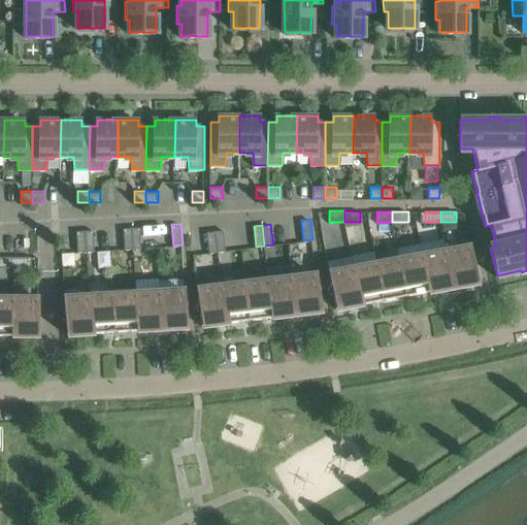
[(125,249),(133,248),(132,227),(124,228),(125,249)]
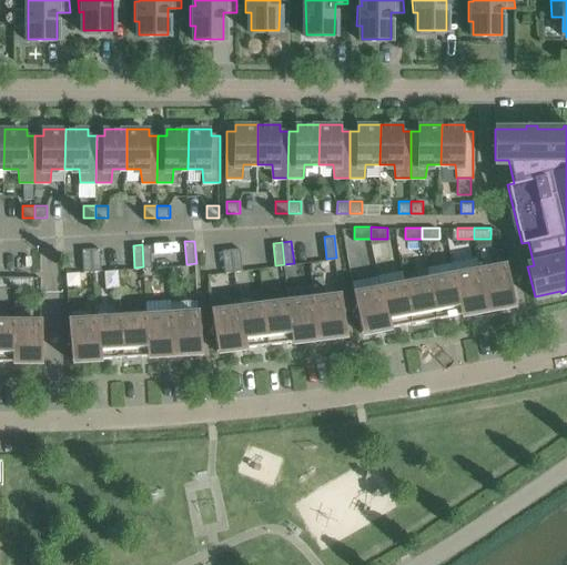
[(143,266),(153,266),(151,244),(142,244),(143,266)]
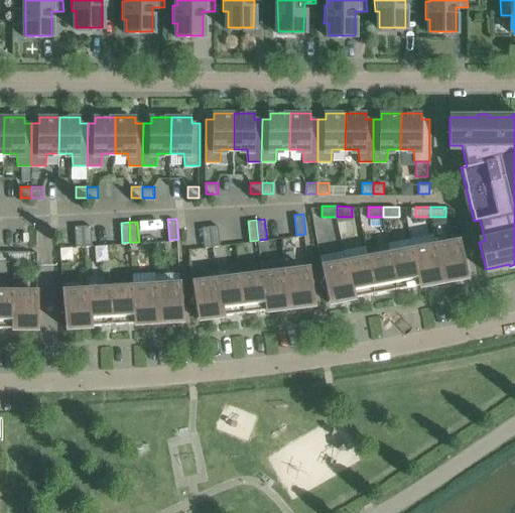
[(84,225),(85,245),(93,245),(92,224),(84,225)]
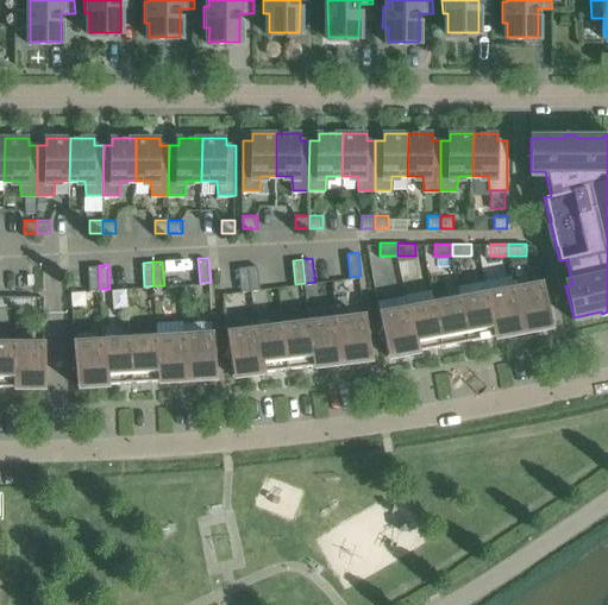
[(248,265),(250,289),(261,289),(257,264),(248,265)]
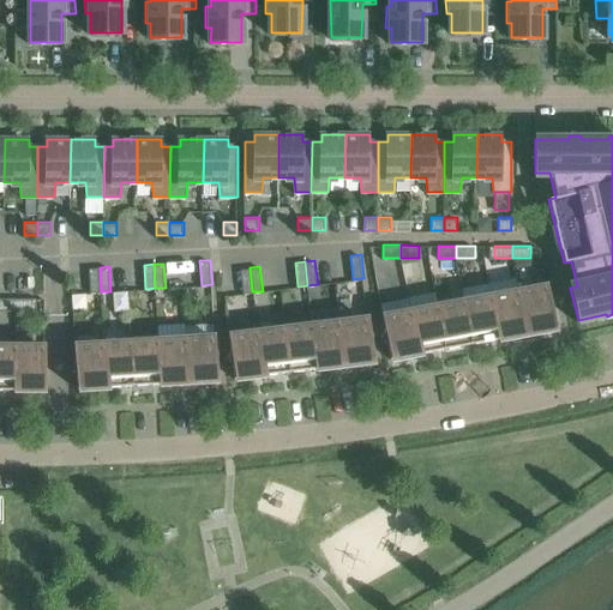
[(90,293),(101,291),(100,267),(89,267),(90,293)]
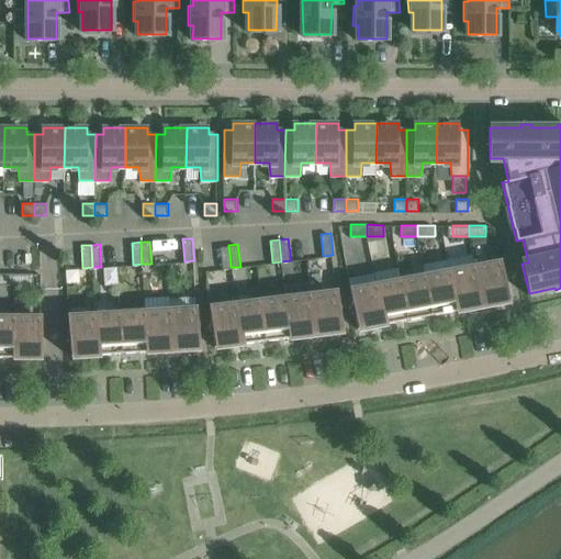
[(222,268),(231,267),(228,245),(219,246),(222,268)]
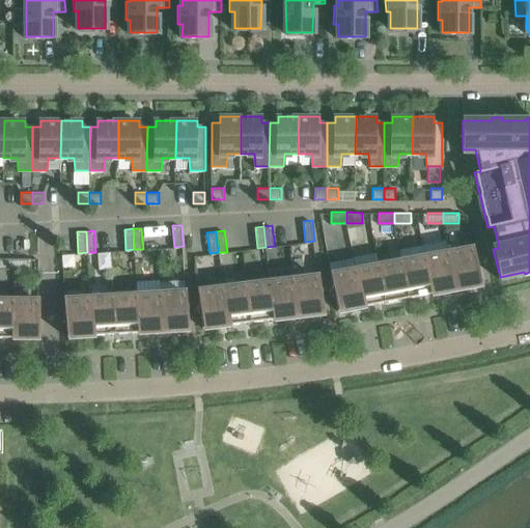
[(455,287),(479,283),(472,247),(448,252),(455,287)]
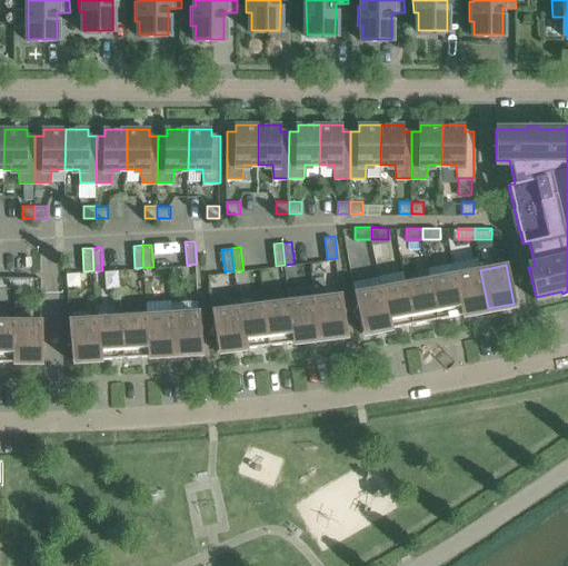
[(462,313),(488,308),(480,270),(456,275),(462,313)]
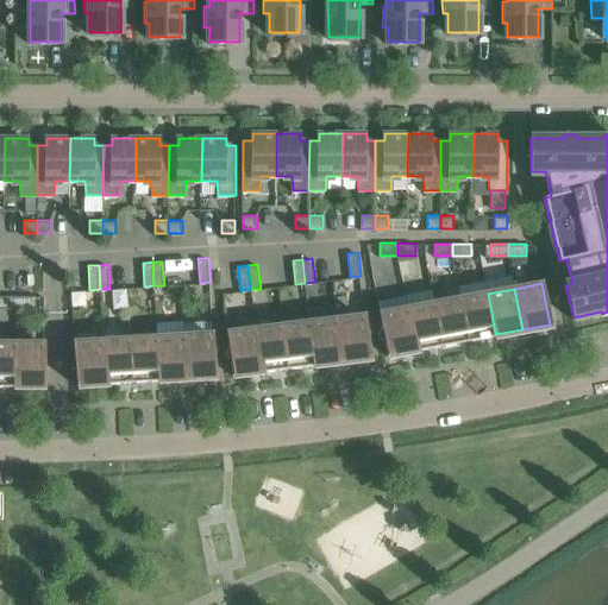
[(469,340),(495,334),(488,294),(461,298),(469,340)]
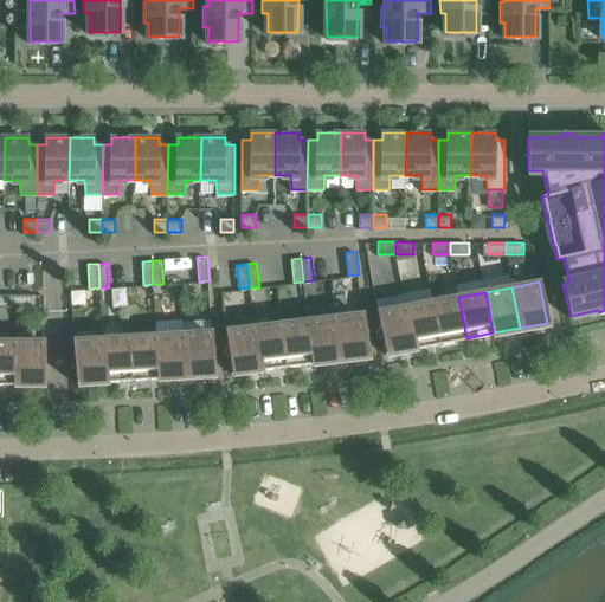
[(0,305),(13,305),(13,293),(0,293),(0,305)]
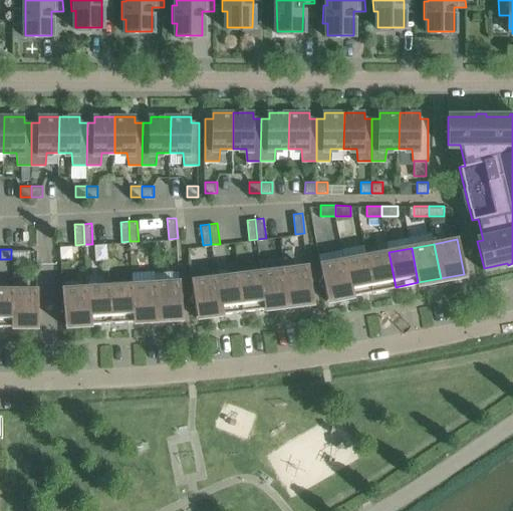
[(26,259),(27,249),(11,249),(11,259),(26,259)]
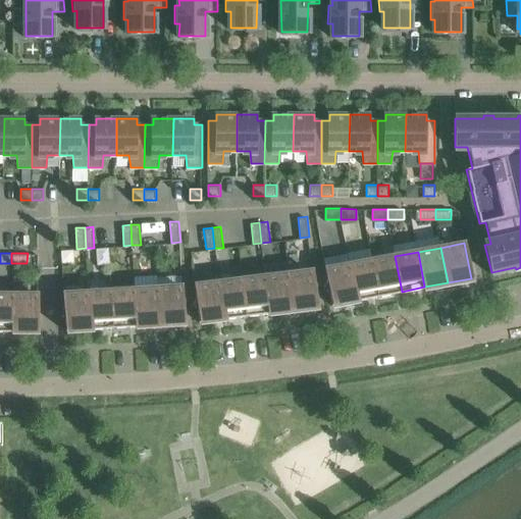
[(378,296),(402,292),(395,256),(371,260),(378,296)]
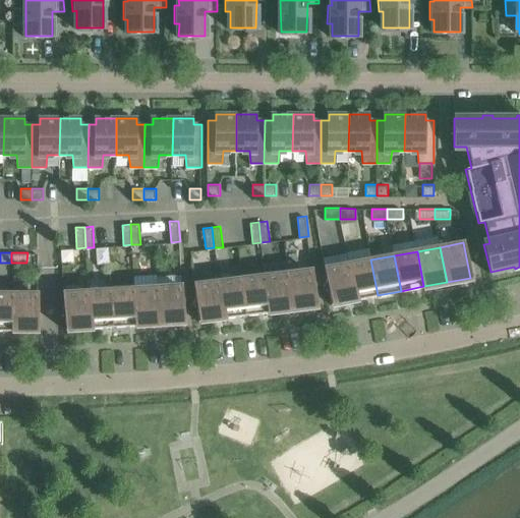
[(355,299),(378,295),(370,260),(348,265),(355,299)]
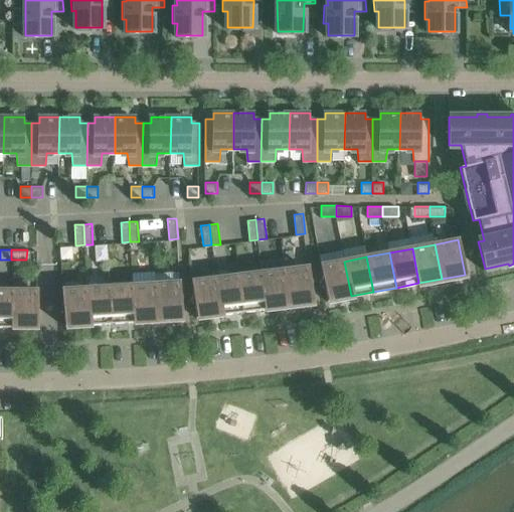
[(328,300),(351,296),(344,262),(321,266),(328,300)]
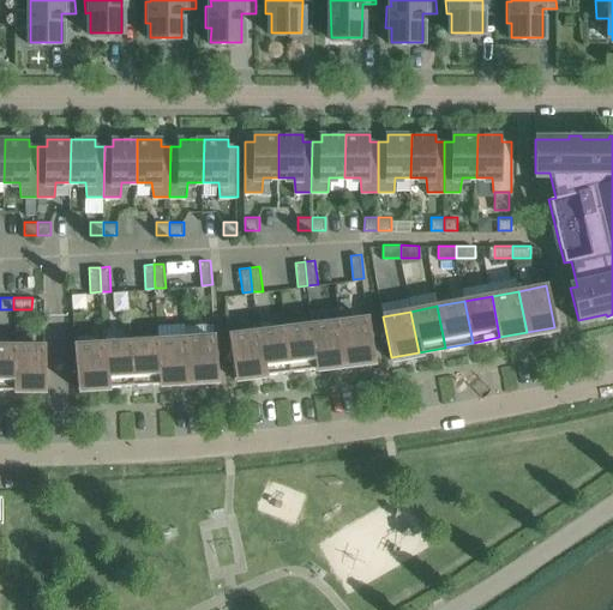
[(341,322),(346,363),(373,361),(367,319),(341,322)]
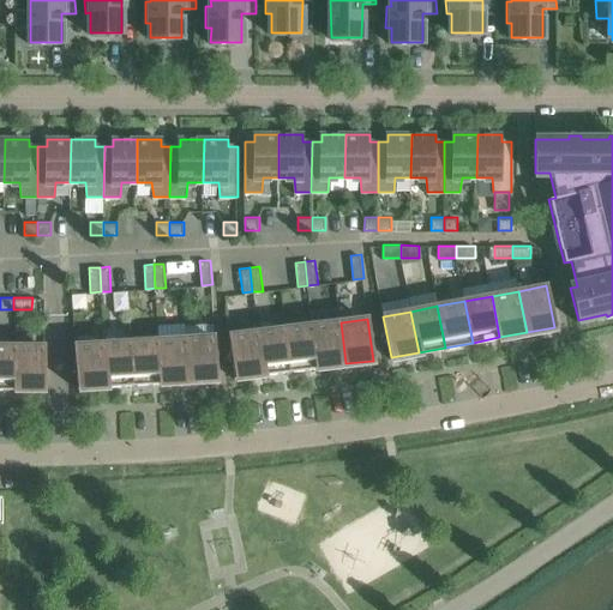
[(318,367),(346,363),(341,322),(312,326),(318,367)]
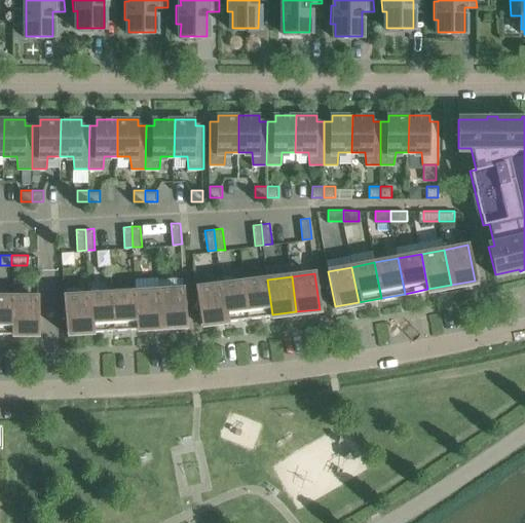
[(249,318),(272,314),(267,279),(244,283),(249,318)]
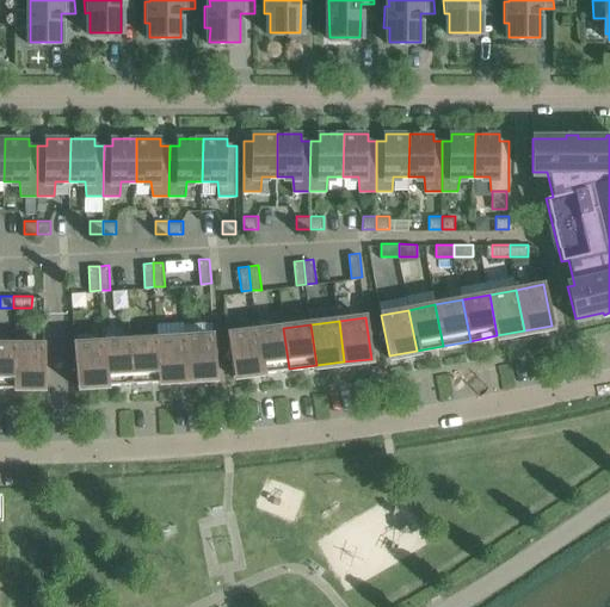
[(262,372),(289,369),(283,328),(256,330),(262,372)]
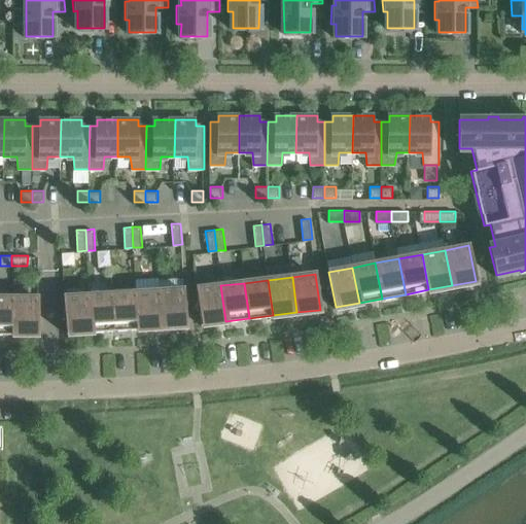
[(202,324),(225,321),(220,285),(197,288),(202,324)]
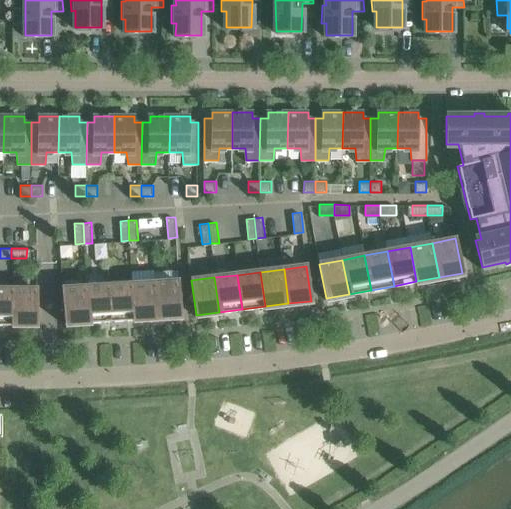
[(156,283),(158,318),(181,316),(178,281),(156,283)]
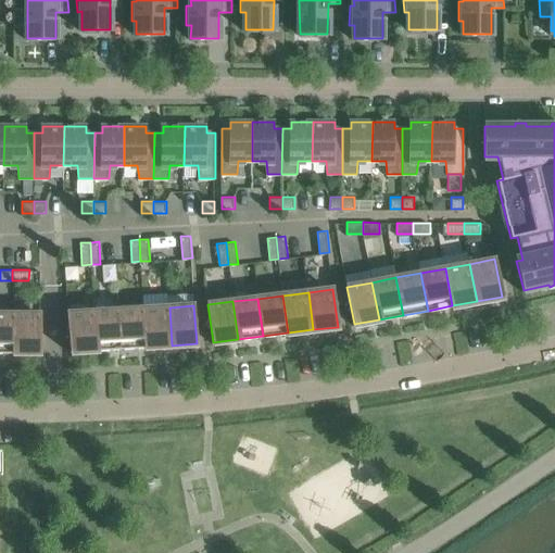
[(147,347),(172,346),(169,308),(143,309),(147,347)]
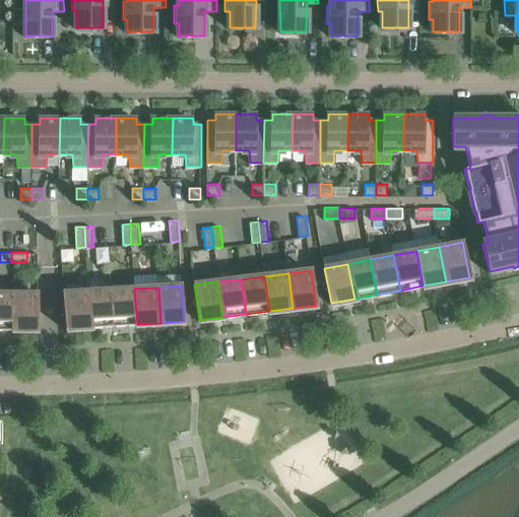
[(113,325),(137,324),(134,288),(111,289),(113,325)]
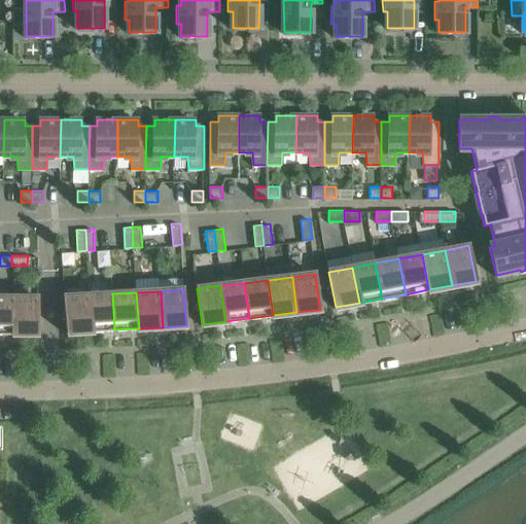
[(91,332),(114,329),(112,293),(89,295),(91,332)]
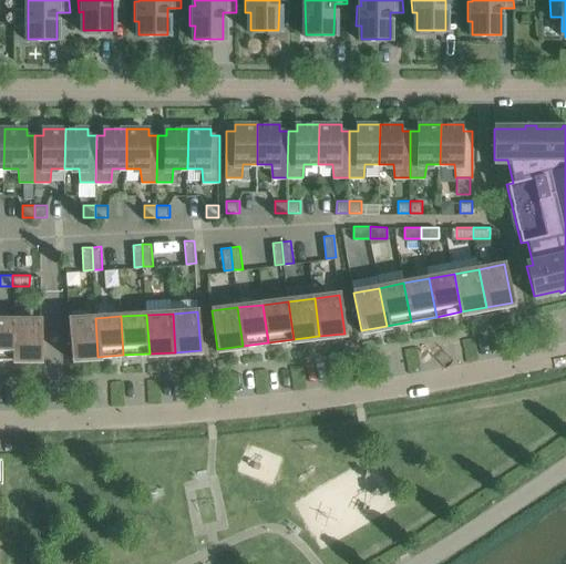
[(72,358),(98,357),(95,318),(70,319),(72,358)]
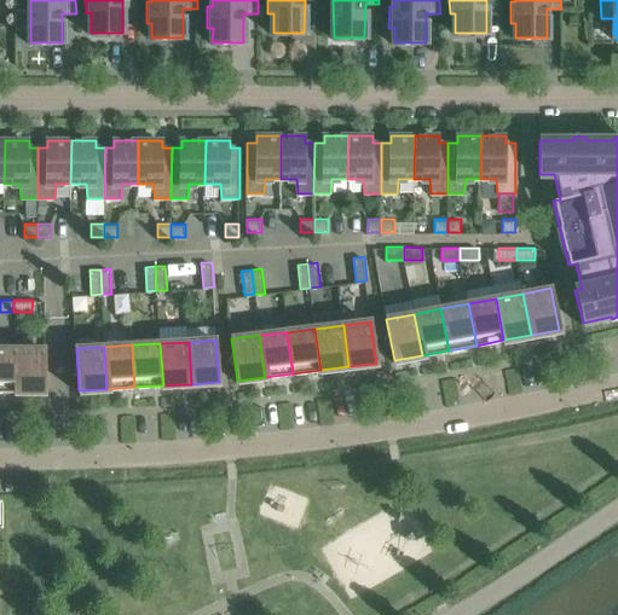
[(0,390),(16,392),(16,349),(0,348),(0,390)]
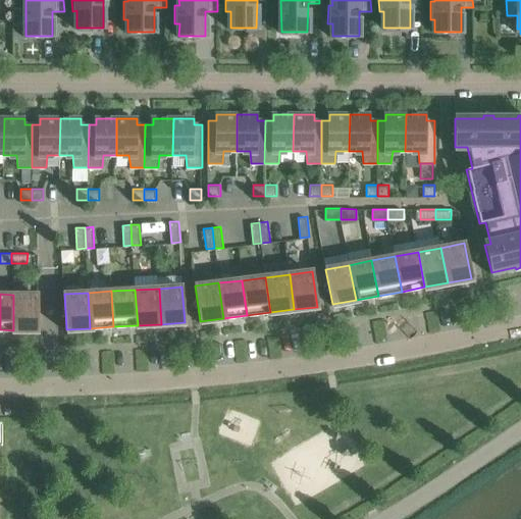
[(38,330),(38,295),(13,295),(13,330),(38,330)]
